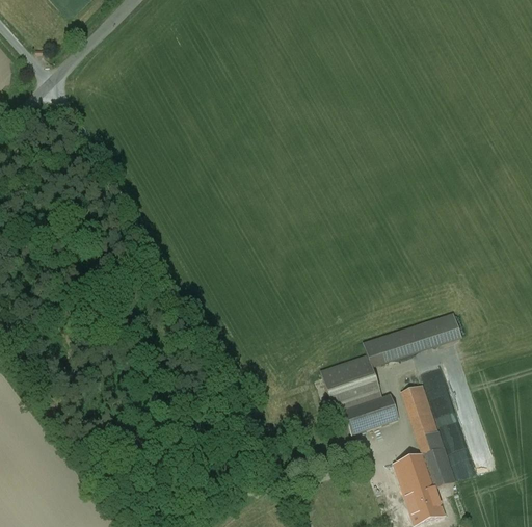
[(45,117),(40,112),(35,117),(41,123),(45,117)]
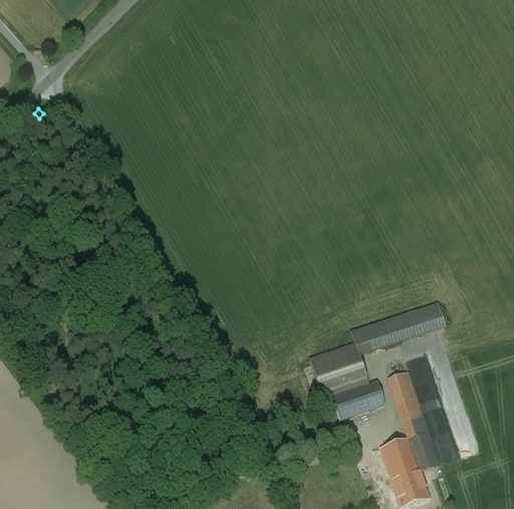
[(354,342),(358,354),(446,325),(438,302),(350,331),(354,342)]
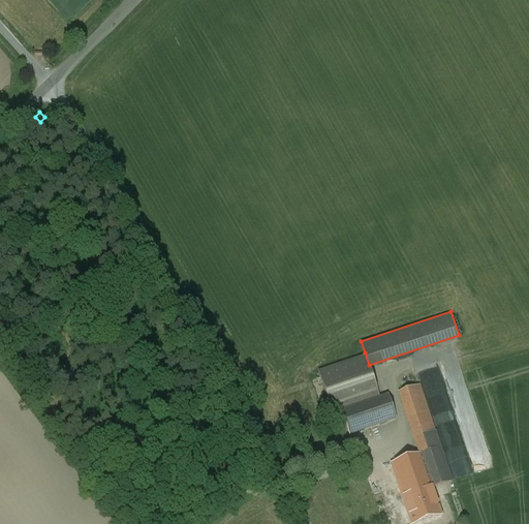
[(369,365),(365,352),(319,368),(334,411),(341,408),(341,407),(379,394),(369,365)]
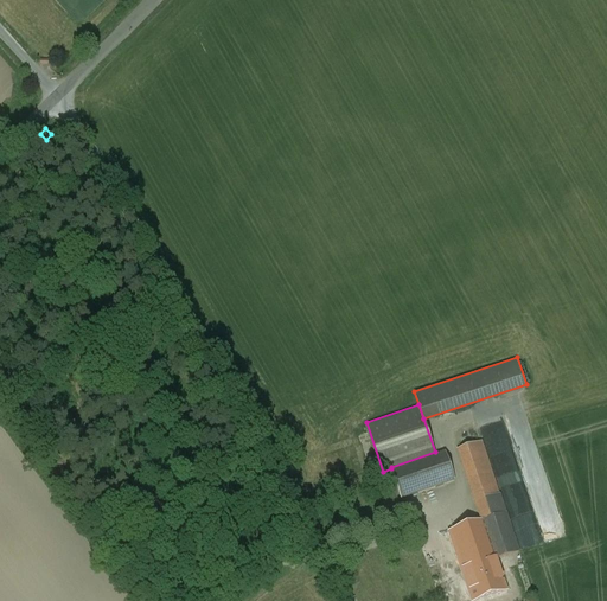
[(458,446),(481,517),(505,509),(481,438),(458,446)]
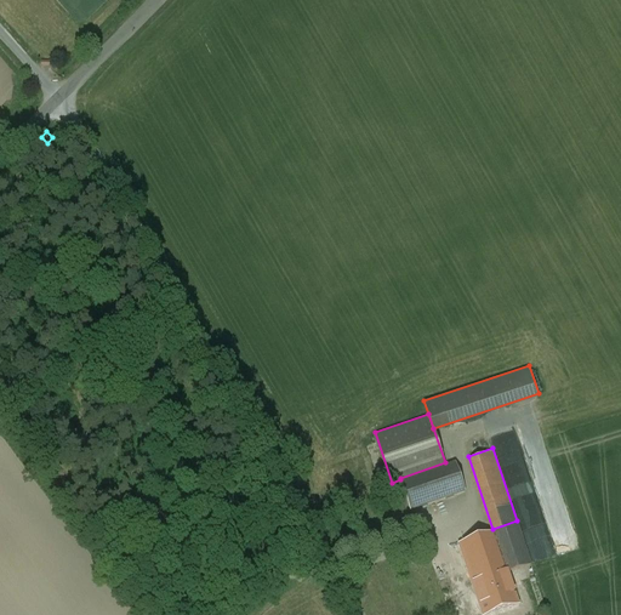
[(445,462),(400,478),(400,479),(410,506),(437,497),(465,488),(456,459),(445,462)]
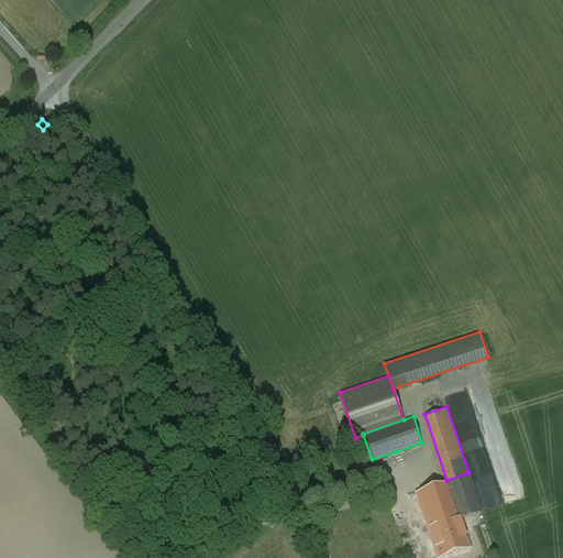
[(446,480),(417,490),(424,514),(434,511),(438,521),(459,514),(460,515),(470,512),(481,509),(468,472),(446,480)]
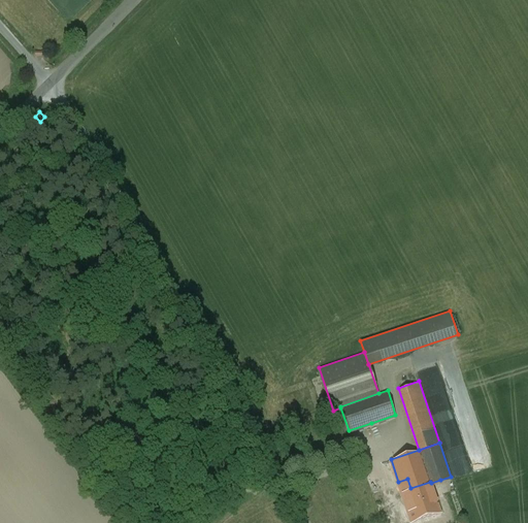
[(407,479),(398,482),(410,519),(440,510),(433,490),(431,483),(430,482),(410,488),(407,479)]
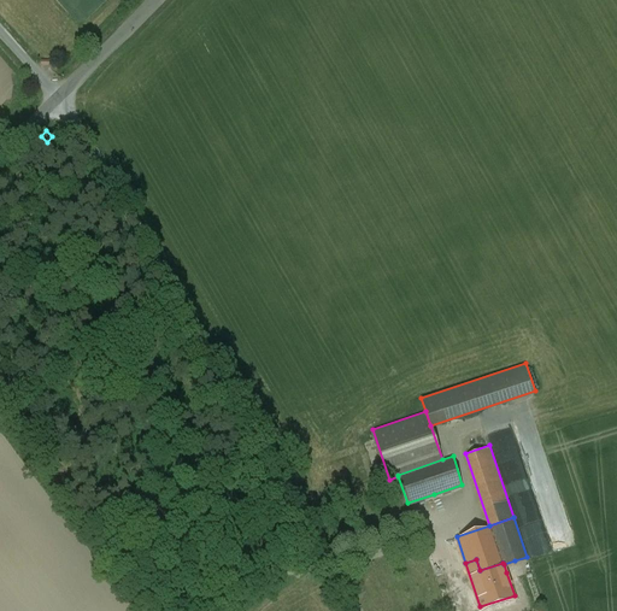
[(504,564),(506,573),(517,569),(515,560),(504,564)]
